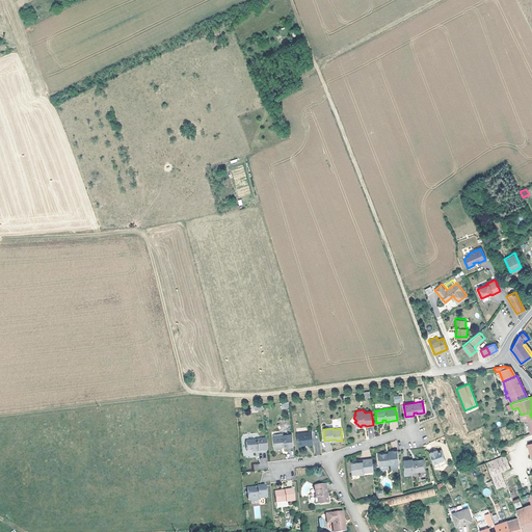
[(312,442),(311,432),(296,434),(297,446),(304,445),(304,443),(312,442)]
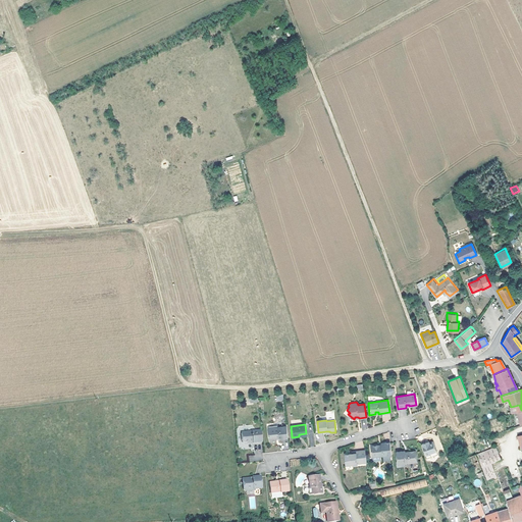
[(267,429),(268,438),(270,439),(275,439),(275,437),(278,437),(278,438),(278,439),(288,438),(286,427),(267,429)]
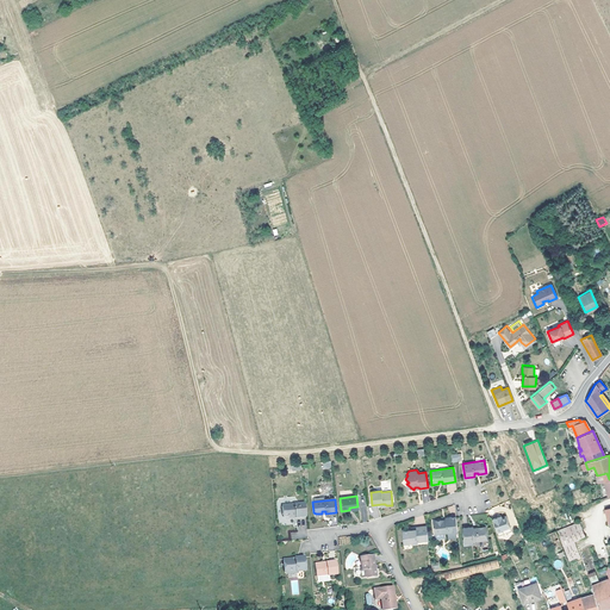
[(305,518),(303,504),(281,506),(282,520),(284,520),(290,520),(290,517),(294,517),(294,520),(305,518)]
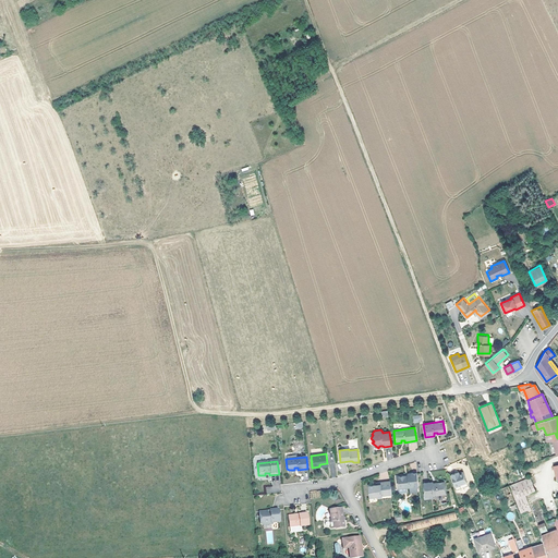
[(407,488),(419,487),(417,473),(408,474),(409,476),(409,477),(405,477),(405,476),(397,477),(398,489),(399,489),(407,488)]
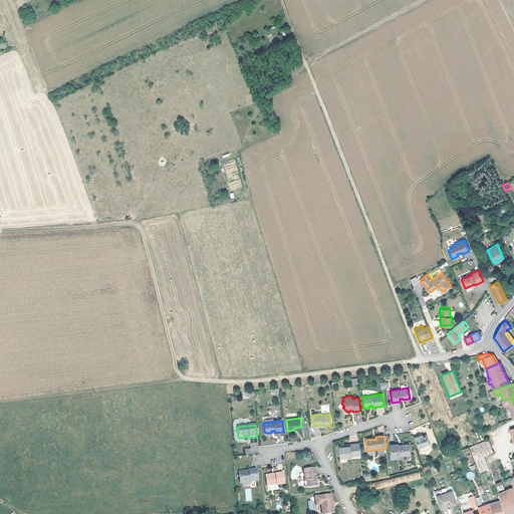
[(418,449),(423,447),(422,447),(428,445),(425,436),(422,437),(419,438),(418,436),(414,438),(418,449)]
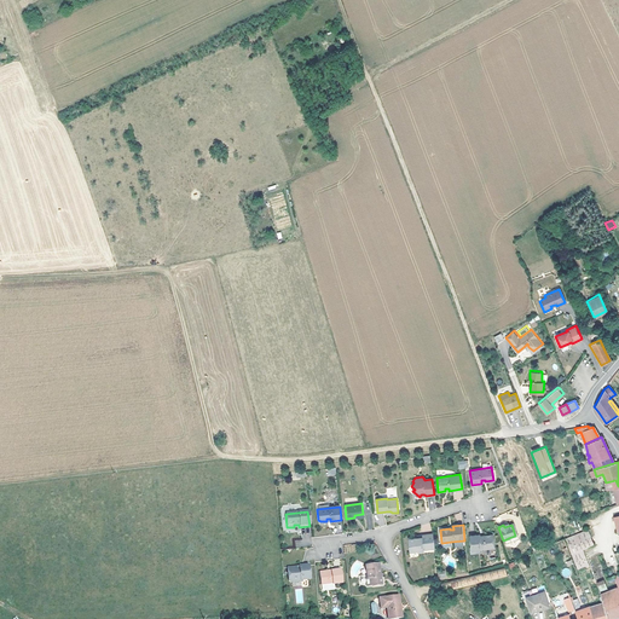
[(588,530),(579,532),(584,549),(593,545),(588,530)]
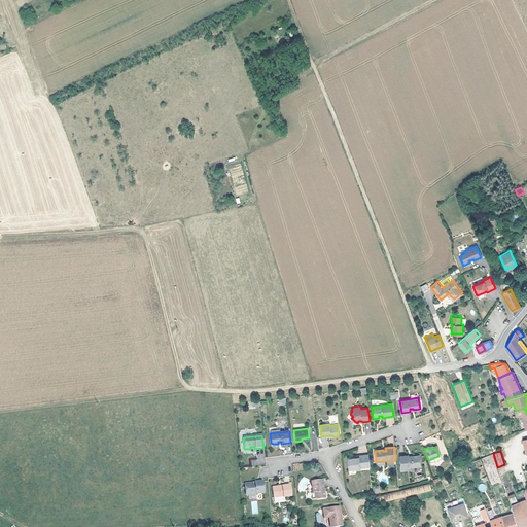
[(405,467),(410,466),(421,465),(420,453),(413,454),(413,456),(410,456),(410,454),(409,453),(401,454),(402,467),(401,467),(401,470),(405,470),(405,467)]
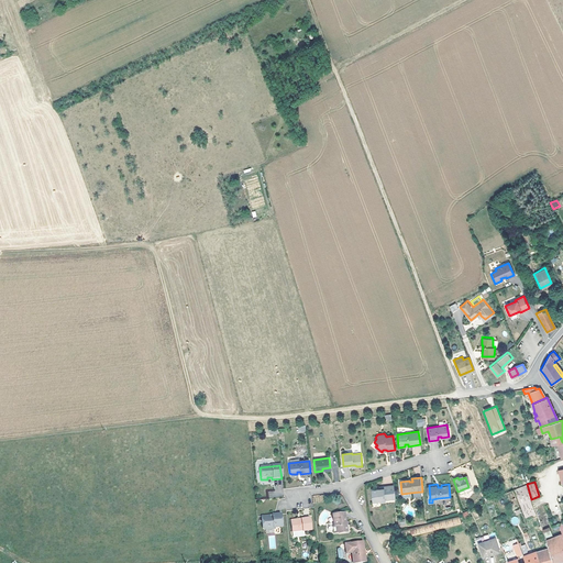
[(531,499),(527,484),(515,488),(523,516),(533,514),(529,499),(531,499)]
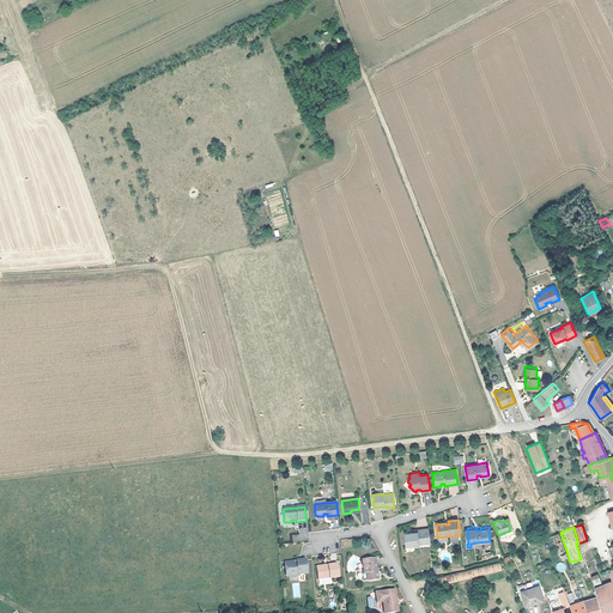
[(431,544),(430,529),(418,530),(419,533),(413,534),(405,534),(407,546),(414,546),(416,547),(420,547),(420,545),(431,544)]
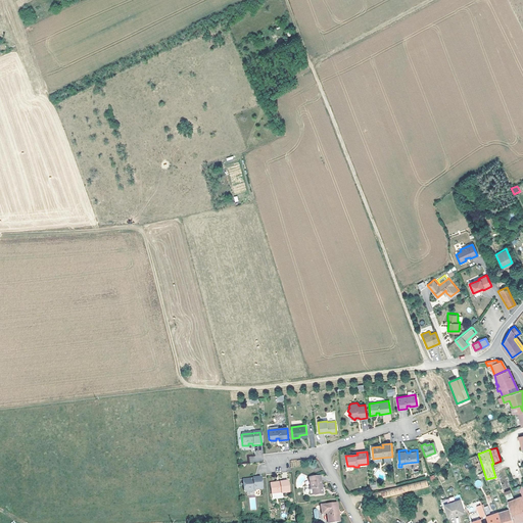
[(473,465),(479,463),(476,455),(470,457),(473,465)]
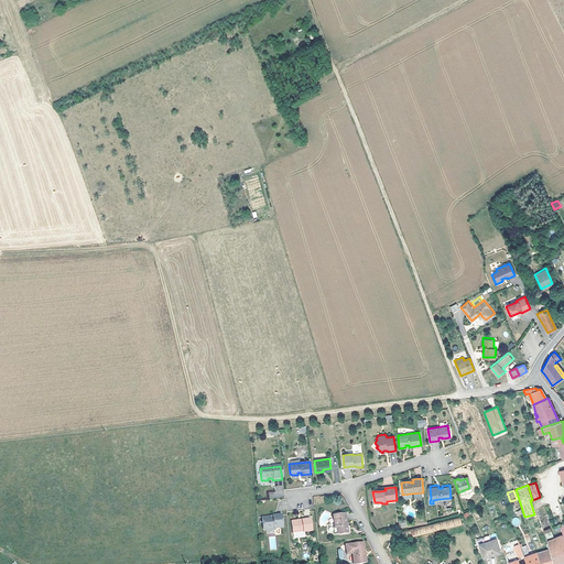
[(333,514),(334,527),(333,527),(334,533),(339,532),(339,533),(347,532),(346,527),(349,523),(345,522),(345,513),(333,514)]
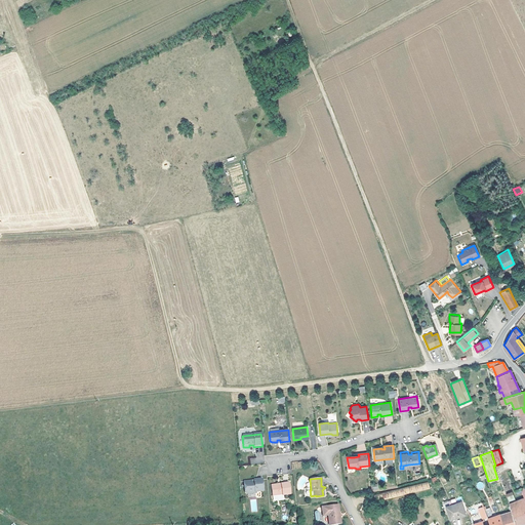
[(244,492),(245,494),(253,494),(253,492),(263,491),(260,479),(252,480),(252,481),(252,483),(249,483),(249,481),(243,482),(244,492)]
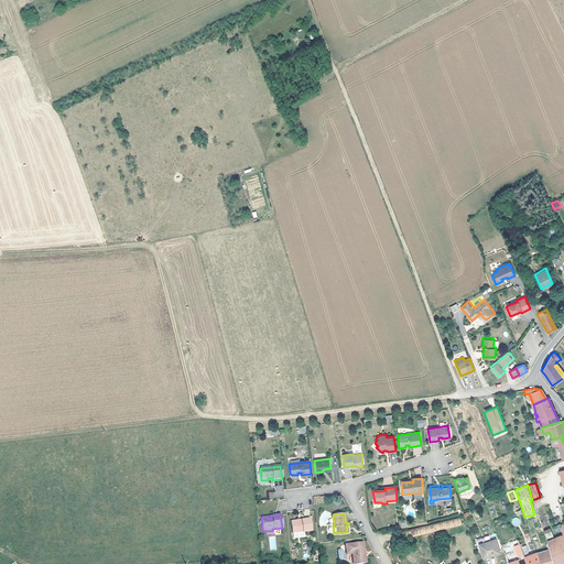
[(514,527),(520,523),(518,517),(511,520),(514,527)]
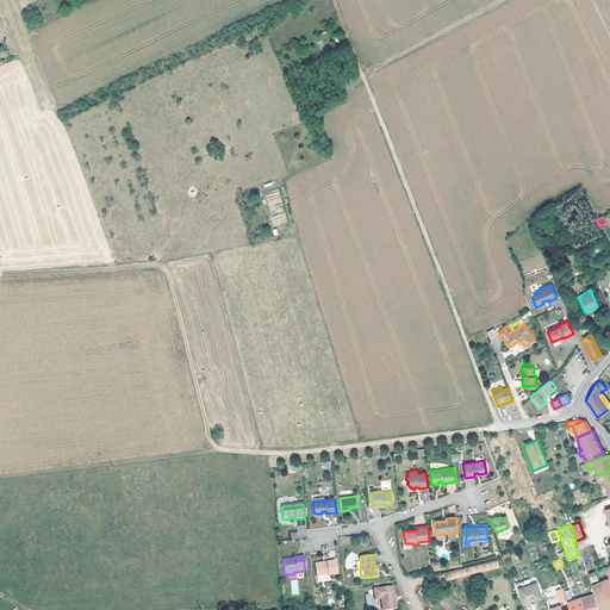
[(323,566),(323,564),(315,565),(317,582),(319,583),(331,582),(331,577),(337,576),(335,561),(325,564),(325,565),(323,566)]
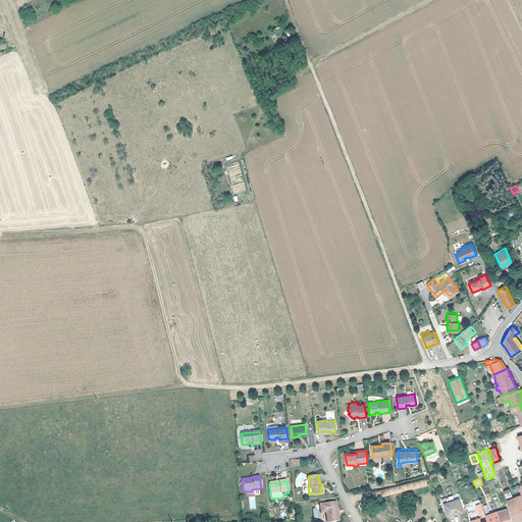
[(511,497),(508,488),(502,491),(506,502),(508,501),(507,498),(511,497)]
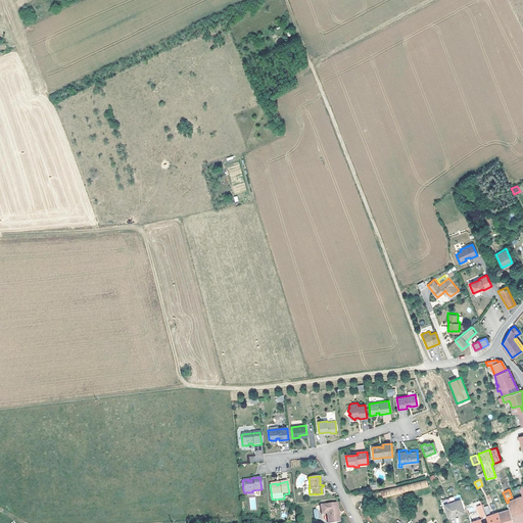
[(509,509),(513,522),(522,522),(522,516),(521,517),(515,498),(509,502),(507,503),(508,507),(509,509)]
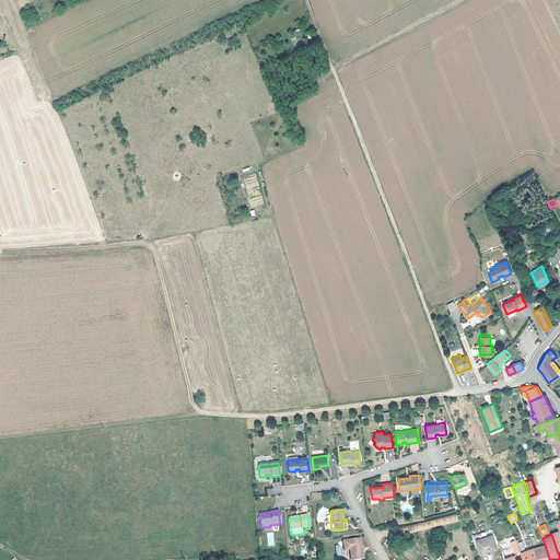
[(490,549),(490,551),(493,550),(490,544),(494,543),(492,536),(476,541),(480,552),(490,549)]
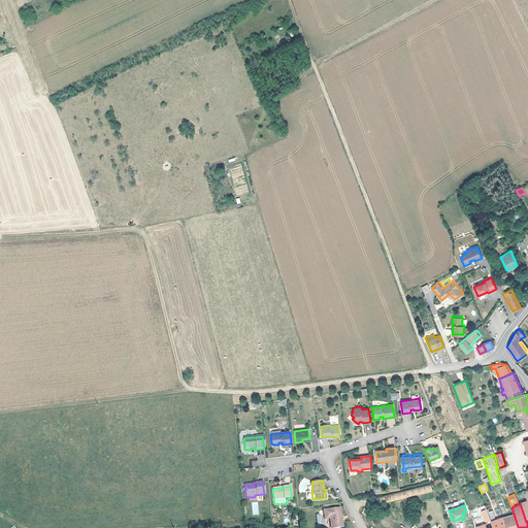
[(475,527),(505,527),(502,518),(494,520),(494,518),(496,517),(492,508),(491,509),(491,510),(487,513),(485,505),(479,507),(484,521),(490,519),(491,522),(482,525),(475,527)]
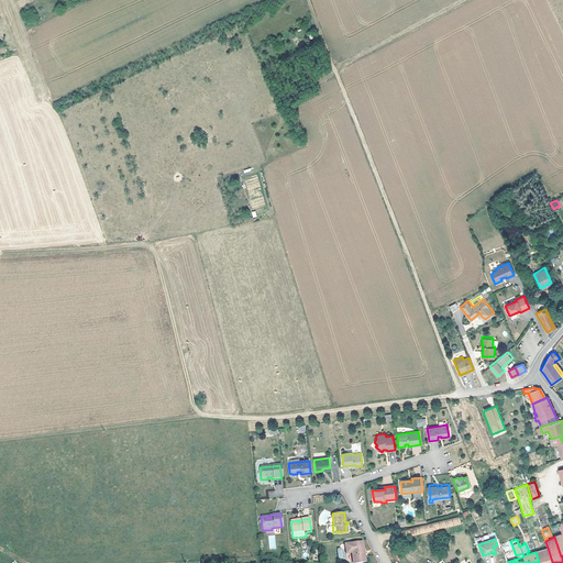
[(345,553),(351,553),(352,562),(364,562),(362,541),(344,543),(345,553)]
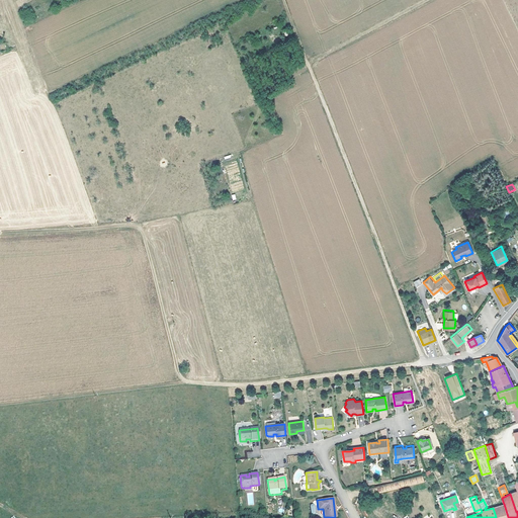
[(493,508),(496,517),(508,517),(504,504),(493,508)]
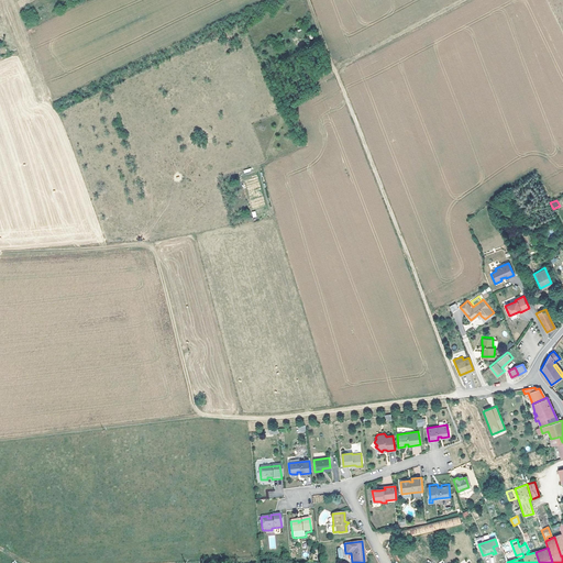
[(503,551),(507,562),(514,560),(510,549),(503,551)]
